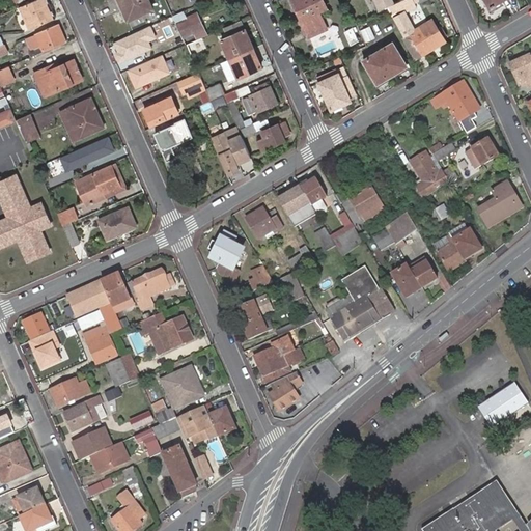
[(47,0),(35,0),(20,7),(23,14),(29,29),(33,27),(38,25),(56,18),(47,0)]
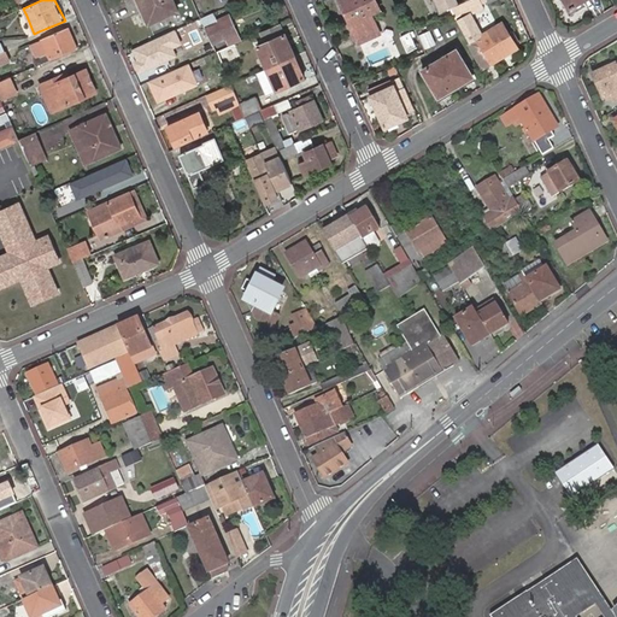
[(136,0),(142,12),(148,25),(178,12),(172,0),(136,0)]
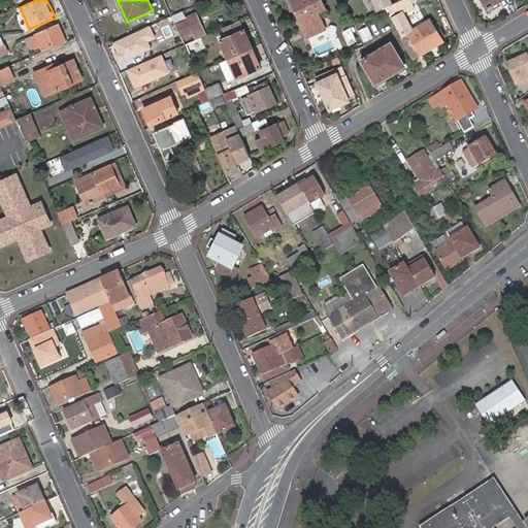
[(290,0),(303,30),(321,23),(316,11),(324,8),(319,0),(290,0)]
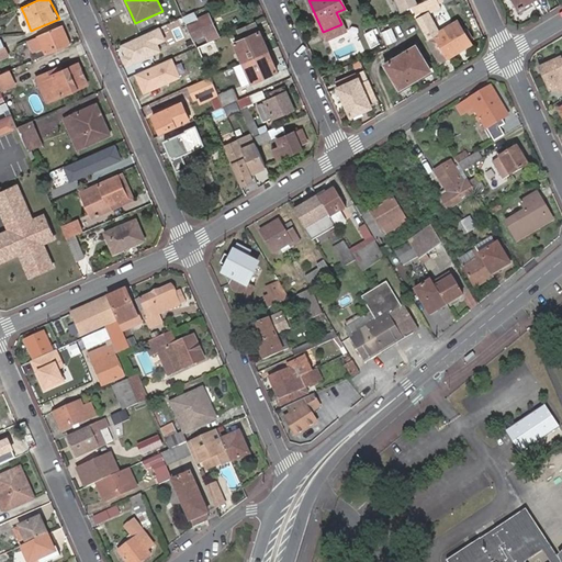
[(414,0),(396,0),(401,10),(416,4),(414,0)]
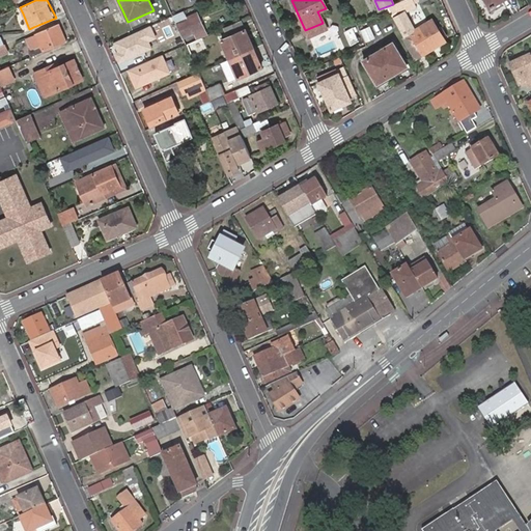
[(184,11),(172,16),(173,18),(176,25),(182,36),(192,32),(193,33),(202,29),(197,16),(187,20),(184,11)]
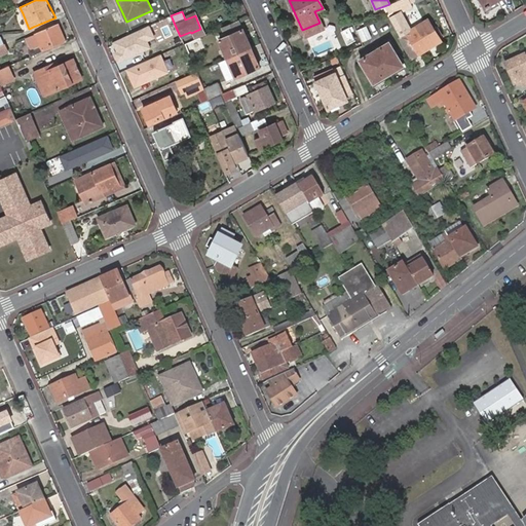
[(428,21),(398,39),(410,59),(441,40),(428,21)]
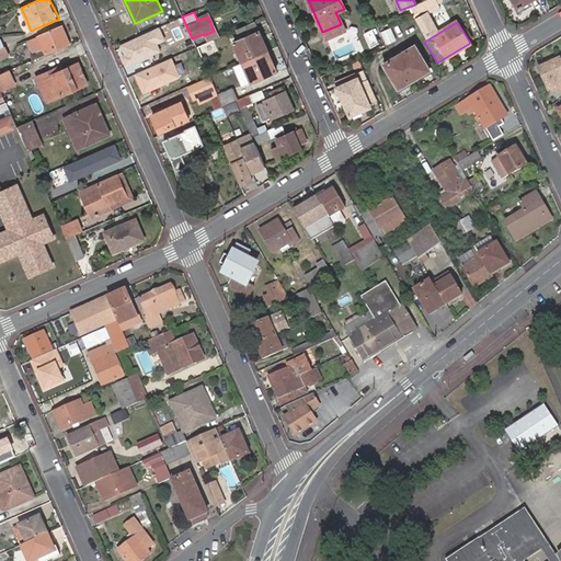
[(341,24),(322,32),(325,39),(344,32),(341,24)]
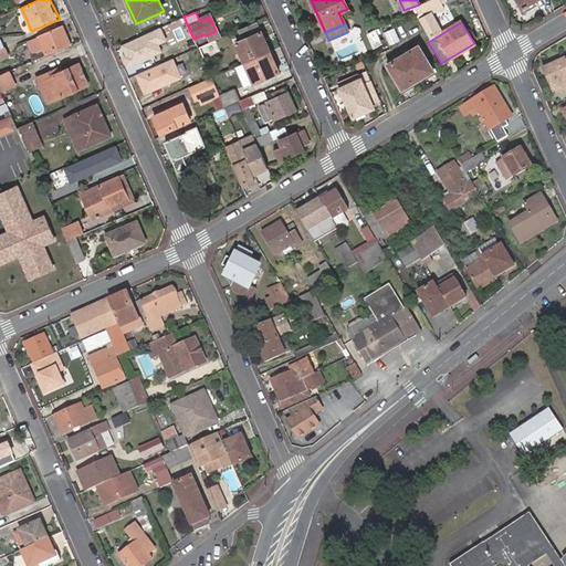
[(69,44),(61,25),(38,35),(38,38),(43,49),(37,52),(30,56),(32,61),(69,44)]
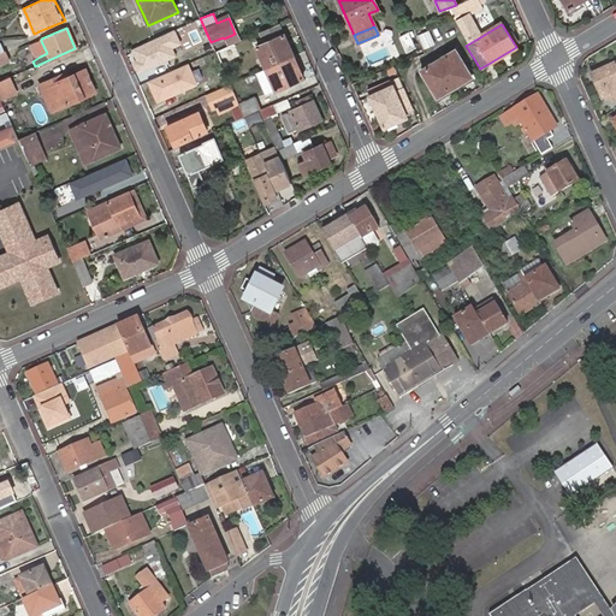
[(172,30),(130,49),(135,60),(131,63),(136,75),(175,58),(171,47),(178,45),(172,30)]
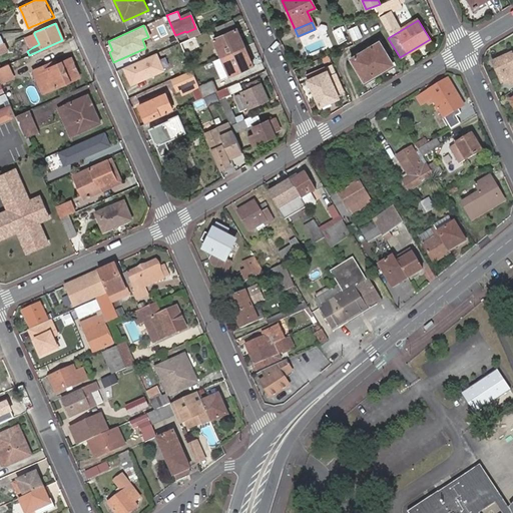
[(332,30),(337,42),(346,38),(340,27),(332,30)]
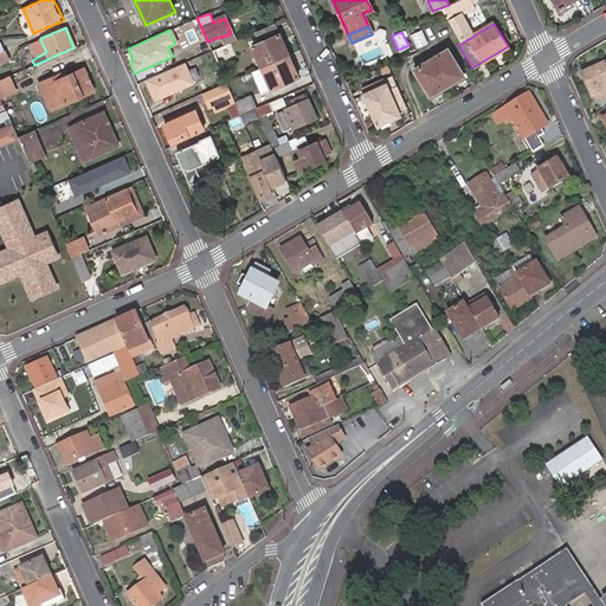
[(231,33),(220,38),(224,45),(230,43),(234,40),(231,33)]
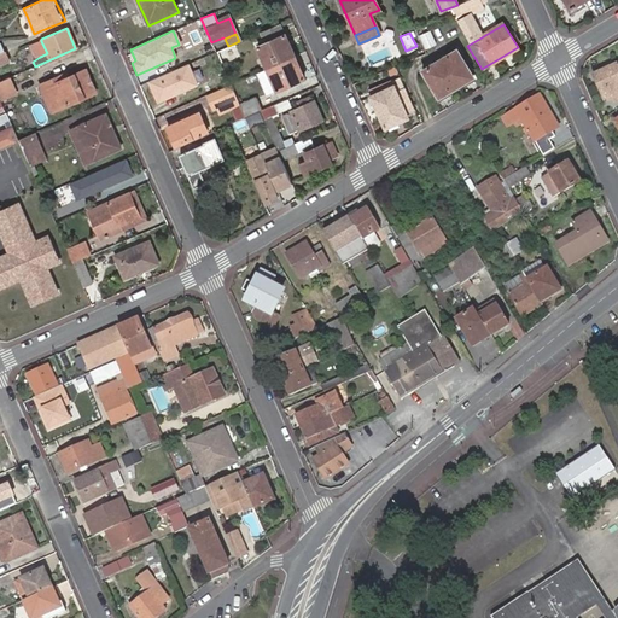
[(267,69),(293,57),(285,35),(257,47),(267,69)]
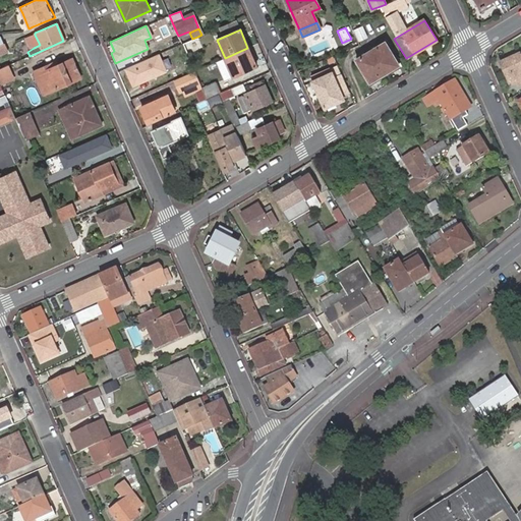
[(40,45),(35,35),(29,38),(34,48),(40,45)]
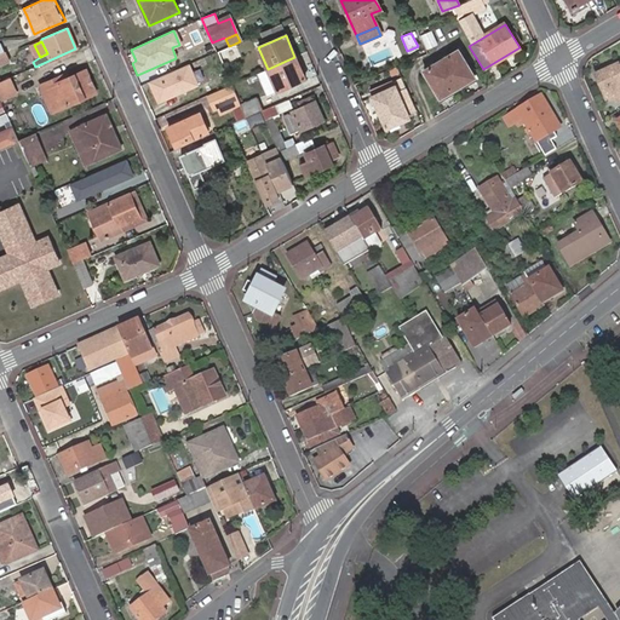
[(241,57),(235,44),(229,46),(216,52),(222,65),(241,57)]
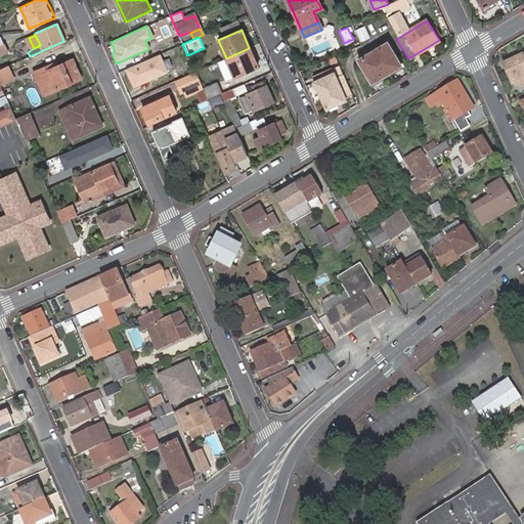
[(401,66),(387,43),(357,59),(370,84),(401,66)]
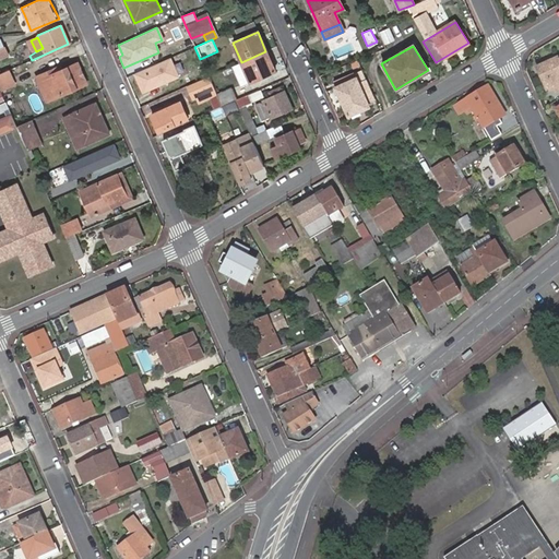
[(274,71),(265,51),(241,62),(250,82),(274,71)]
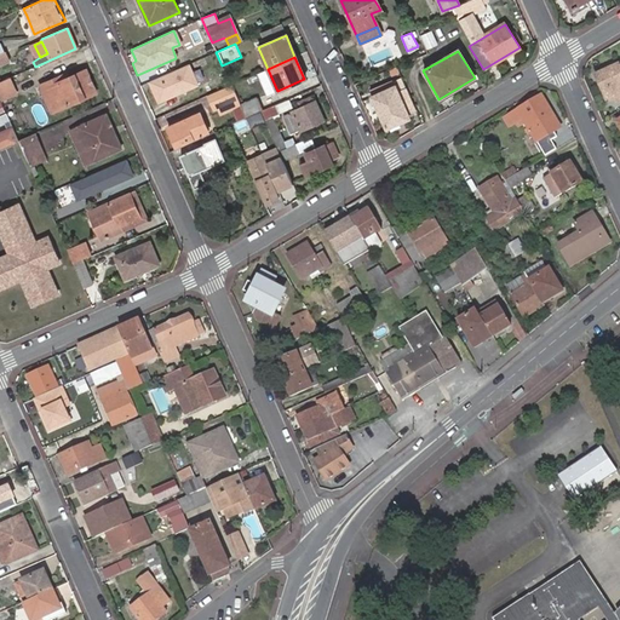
[(188,64),(147,82),(156,104),(197,86),(188,64)]
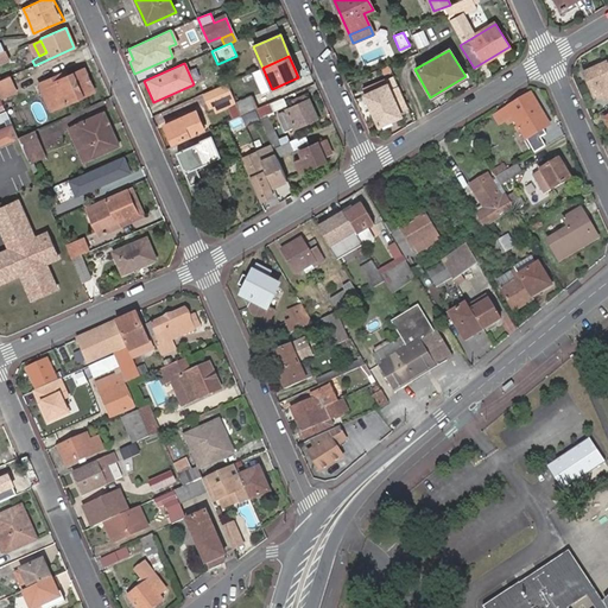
[(607,93),(607,95),(607,68),(606,64),(582,74),(594,97),(602,94),(607,93)]
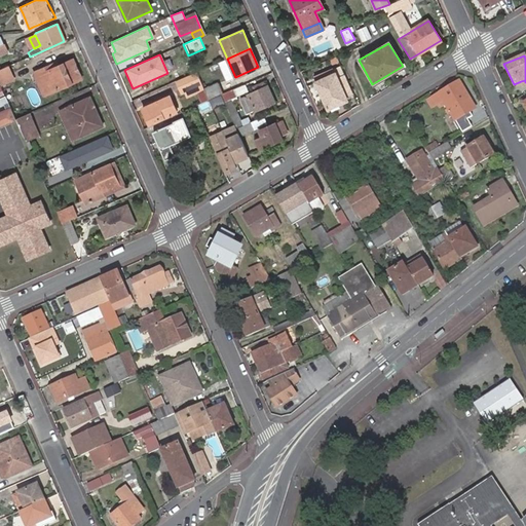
[(73,60),(57,67),(53,68),(52,65),(35,72),(44,95),(58,89),(59,89),(81,79),(73,60)]
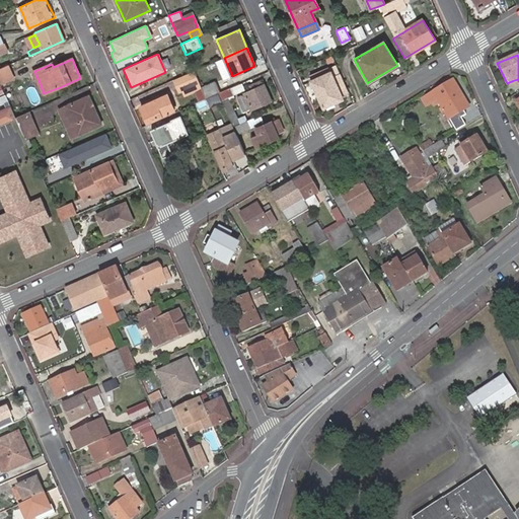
[(7,66),(0,68),(0,83),(12,78),(7,66)]
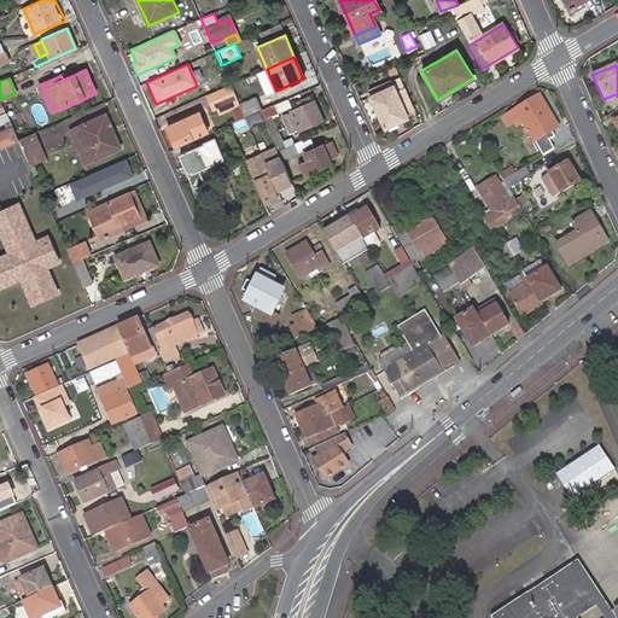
[(237,100),(231,85),(203,97),(209,112),(237,100)]
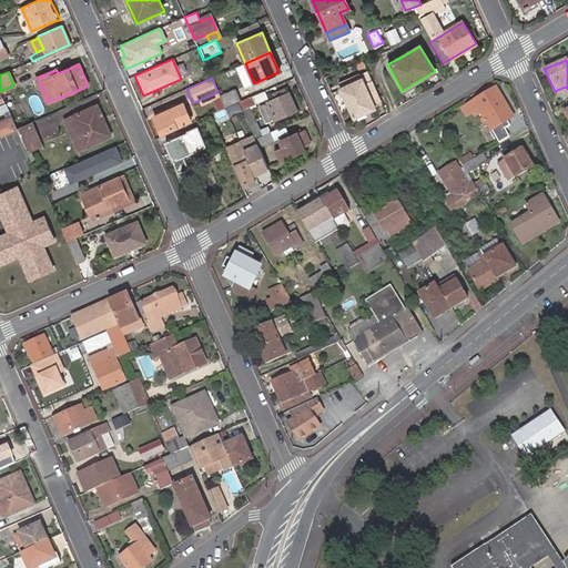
[(343,89),(354,118),(375,109),(362,80),(343,89)]
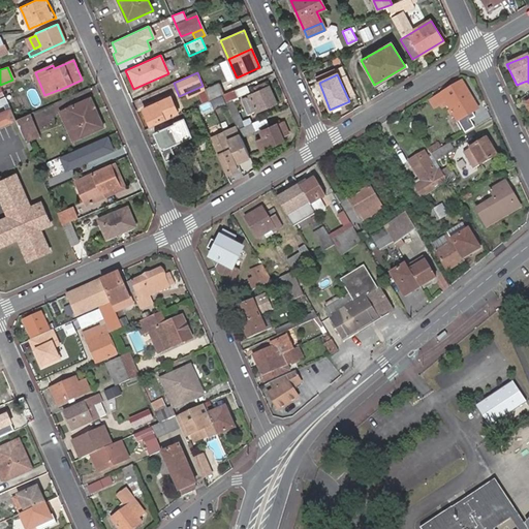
[(448,106),(457,121),(476,110),(461,83),(435,98),(441,111),(448,106)]
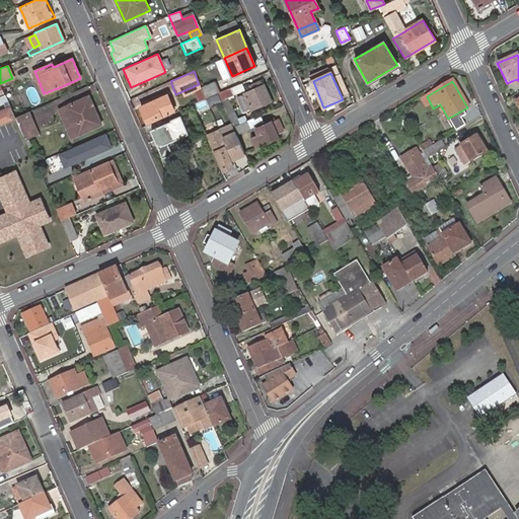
[(252,90),(244,94),(245,95),(239,97),(243,109),(250,106),(252,109),(271,101),(265,85),(262,86),(260,82),(250,86),(252,90)]
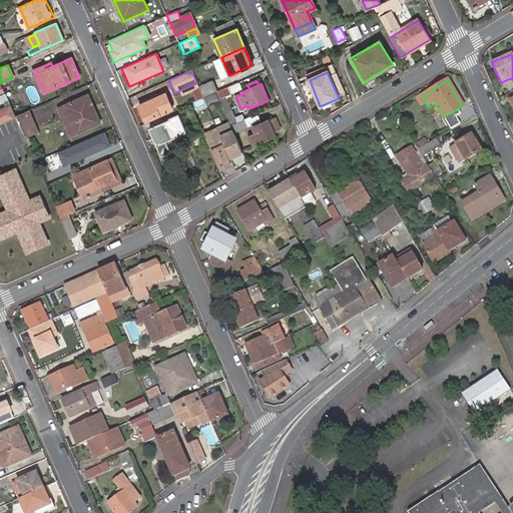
[(198,88),(199,89),(203,98),(215,93),(218,92),(213,82),(198,88)]
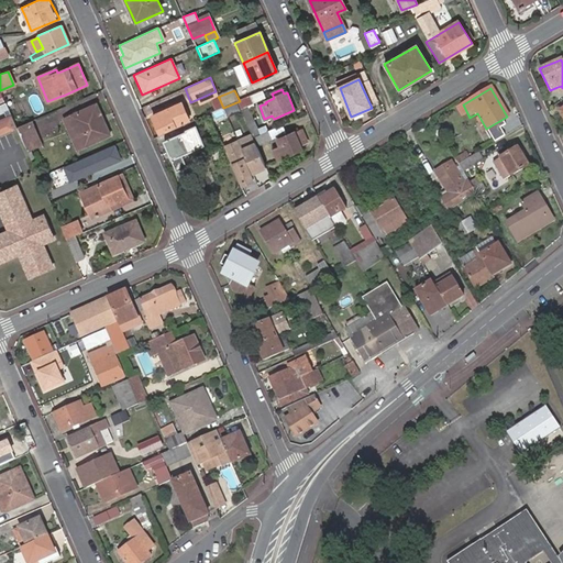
[(263,90),(249,97),(252,103),(266,98),(263,90)]
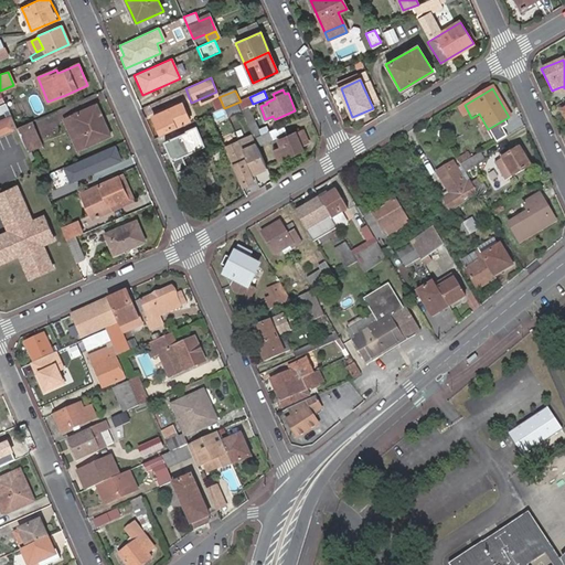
[(219,97),(216,92),(191,103),(194,110),(214,100),(220,98),(219,97)]
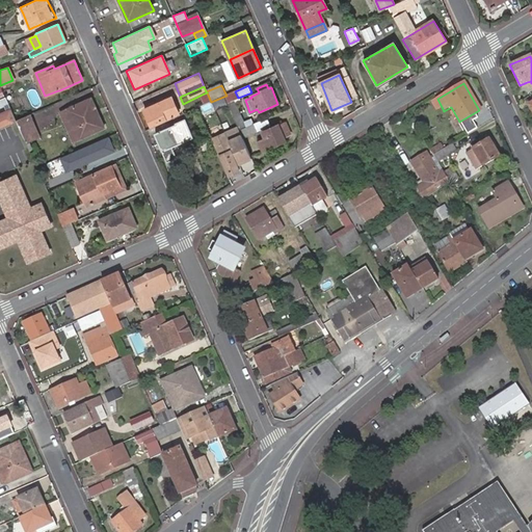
[(227,96),(223,97),(239,131),(244,128),(233,101),(238,98),(235,91),(227,96)]
